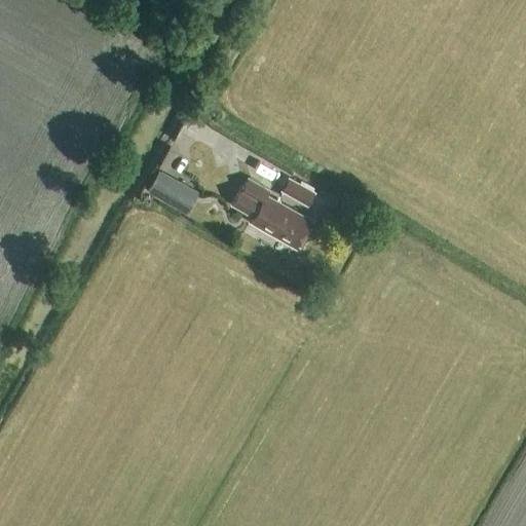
[(239,186),(243,175),(220,166),(216,178),(239,186)]
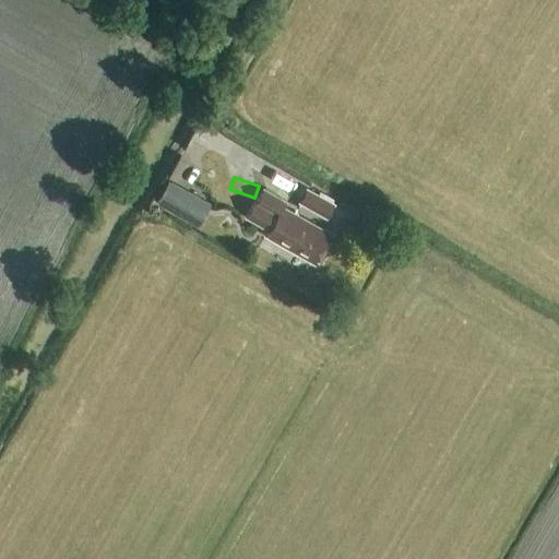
[(168,179),(155,203),(198,227),(211,203),(168,179)]
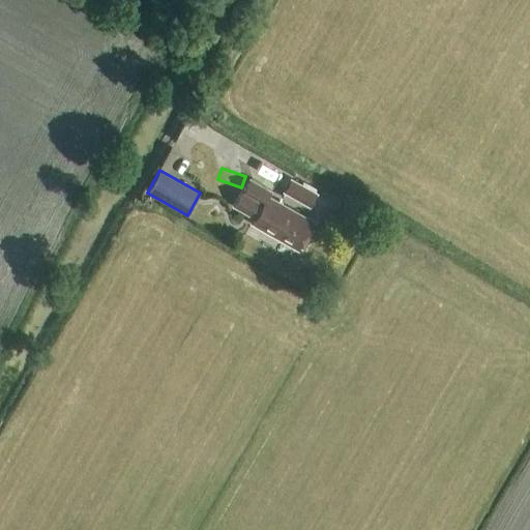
[(283,193),(308,207),(316,194),(290,178),(283,193)]
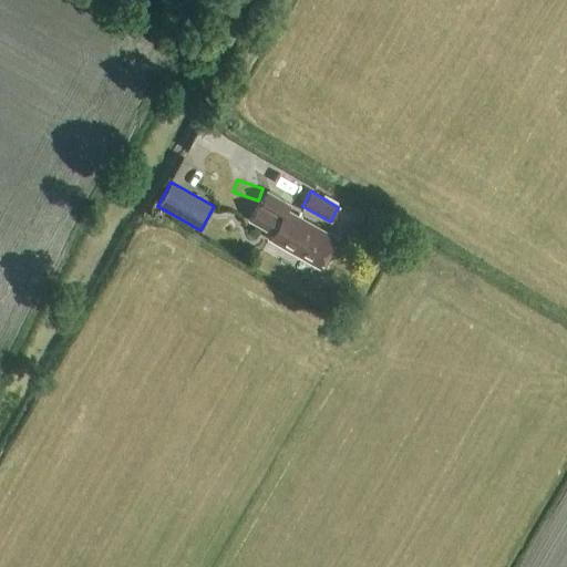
[(290,206),(266,192),(250,219),(271,232),(268,237),(319,267),(334,238),(288,212),(290,206)]
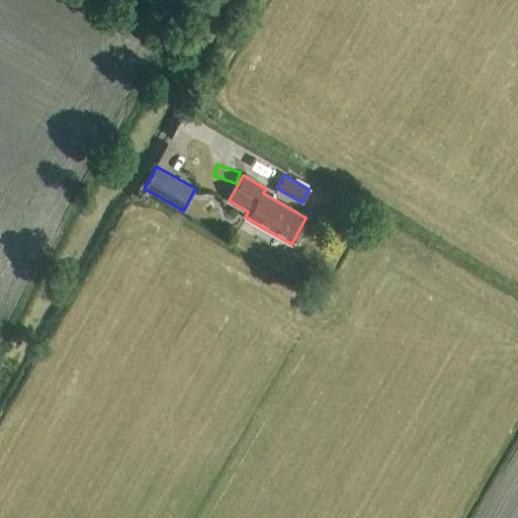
[(346,207),(336,226),(345,231),(355,212),(346,207)]
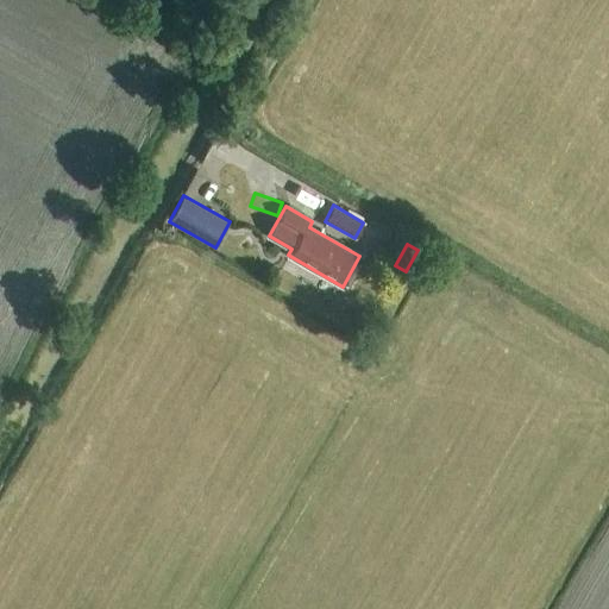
All buildings are outlined.
